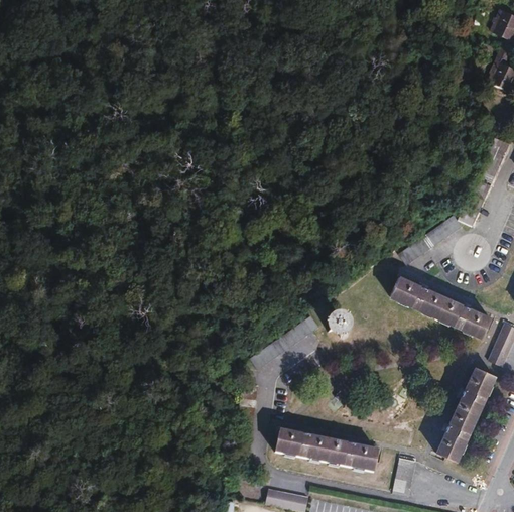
[(510,42),(513,34),(513,11),(501,6),(492,27),(506,33),(504,38),(501,37),(498,44),(501,45),(510,49),(510,50),(513,43),(510,42)]
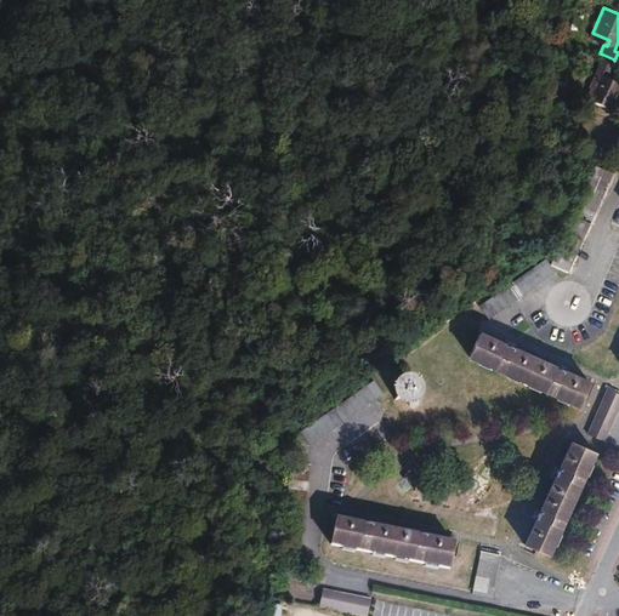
[(614,60),(603,55),(597,68),(600,69),(588,96),(613,107),(618,93),(618,78),(605,72),(607,66),(611,67),(614,60)]
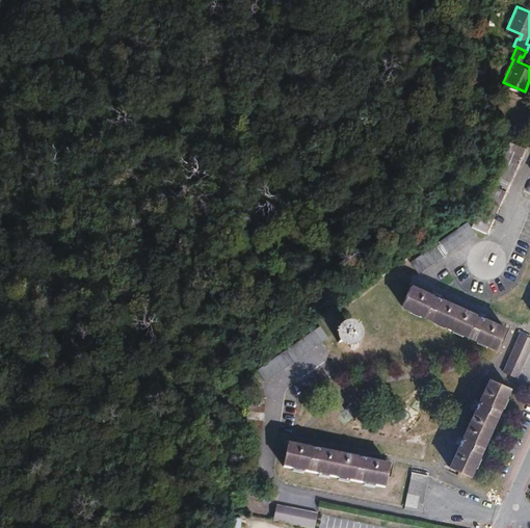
[(511,139),(503,158),(493,181),(507,188),(526,147),(521,143),(511,139)]
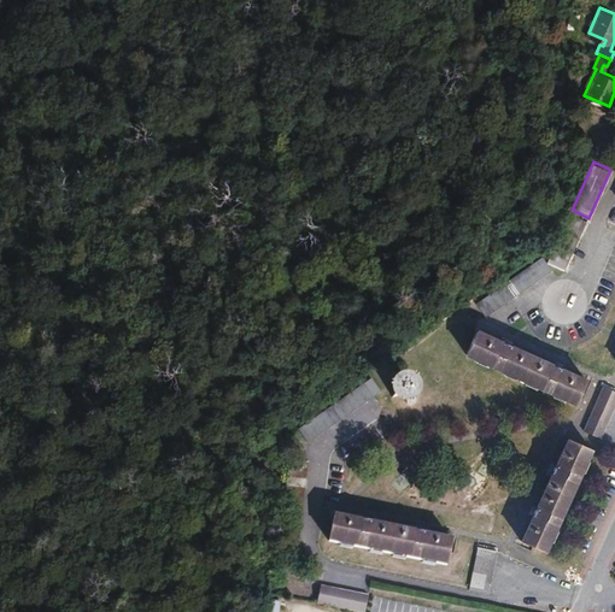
[(570,213),(555,247),(549,260),(566,269),(587,221),(570,213)]
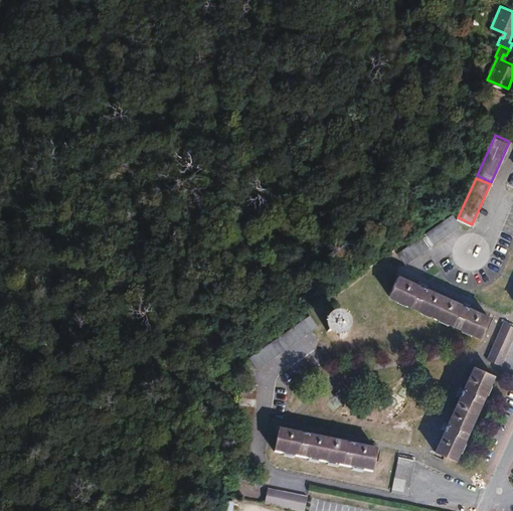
[(461,226),(453,213),(395,253),(404,266),(461,226)]
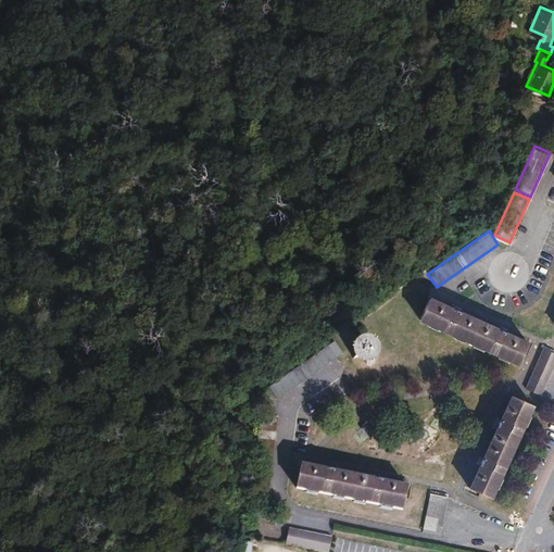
[(430,297),(420,317),(470,340),(479,320),(458,310),(453,308),(430,297)]
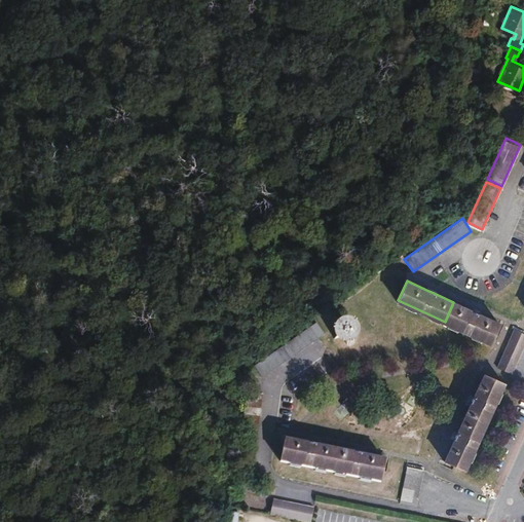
[(471,310),(453,302),(445,322),(491,342),(500,323),(477,312),(471,310)]
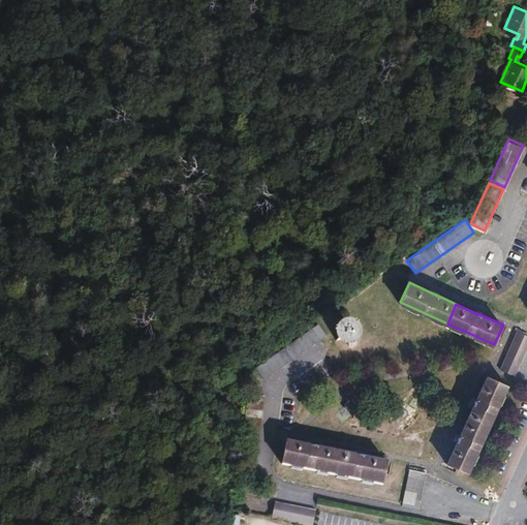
[(351,343),(353,342),(349,337),(350,332),(355,329),(354,327),(348,330),(345,330),(341,325),(339,327),(343,332),(342,335),(338,338),(339,340),(344,337),(347,337),(351,343)]
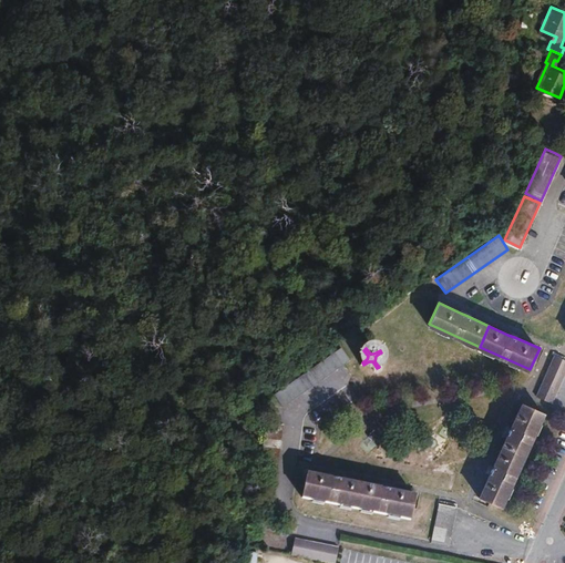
[(564,356),(555,351),(536,392),(552,399),(564,369),(564,356)]
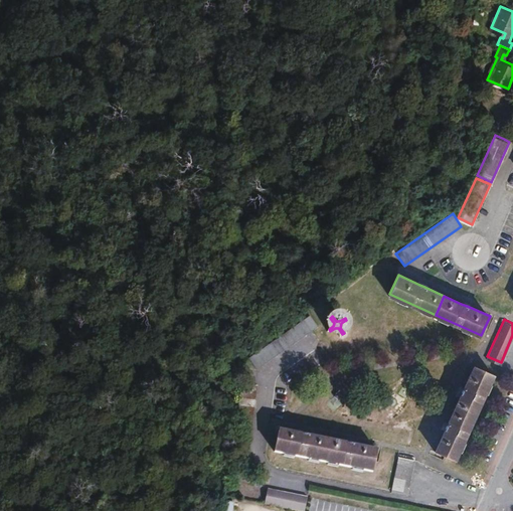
[(463,392),(455,407),(474,416),(494,373),(475,364),(465,386),(463,392)]
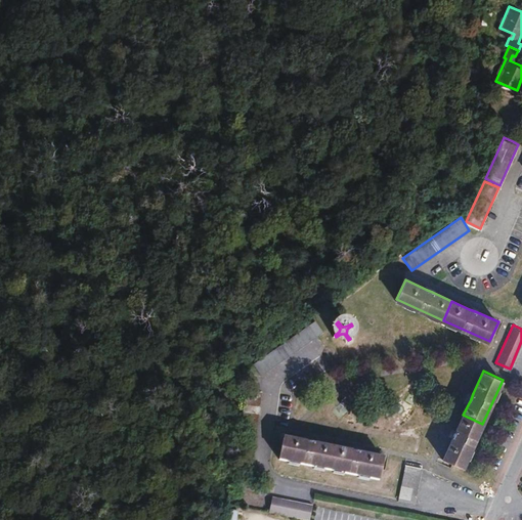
[(463,466),(482,424),(463,415),(457,430),(453,435),(443,458),(463,466)]
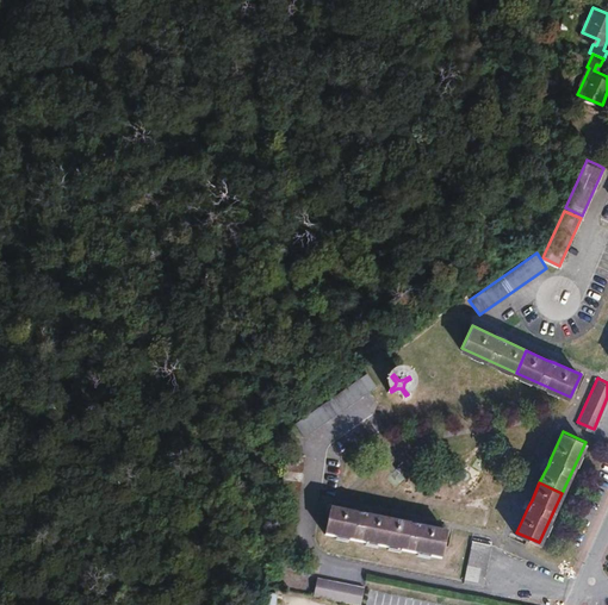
[(327,531),(384,543),(389,519),(365,513),(358,512),(332,507),(327,531)]
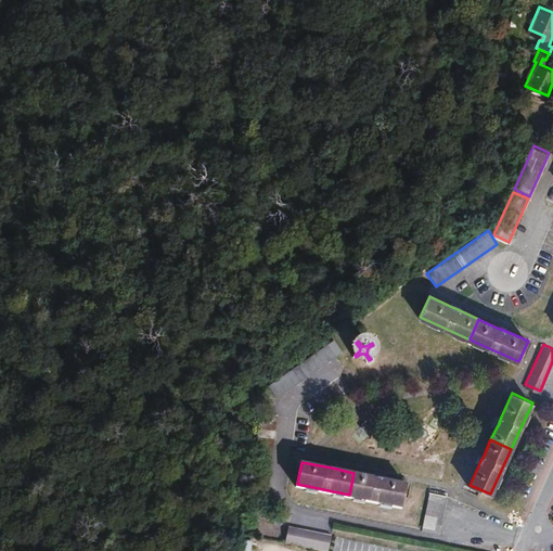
[(374,477),(354,473),(349,495),(401,507),(407,484),(380,478),(374,477)]
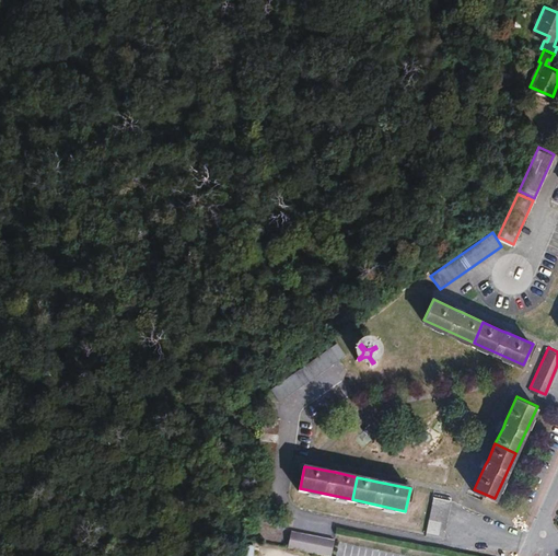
[(434,493),(427,532),(443,536),(451,497),(434,493)]
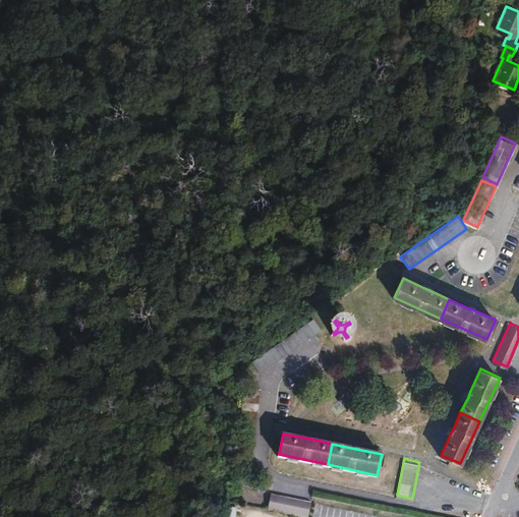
[(308,515),(312,499),(271,490),(268,506),(308,515)]
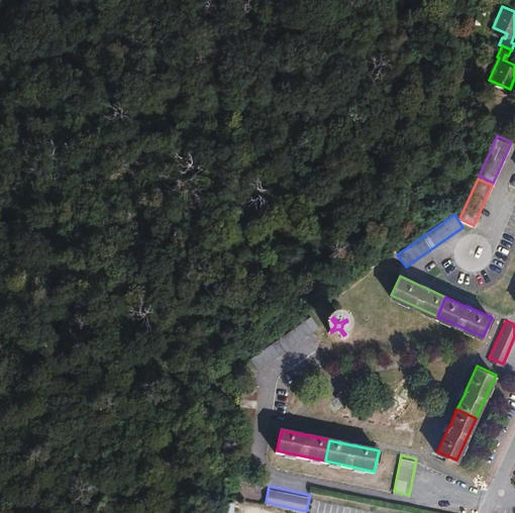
[(225,499),(224,512),(233,512),(234,500),(225,499)]
